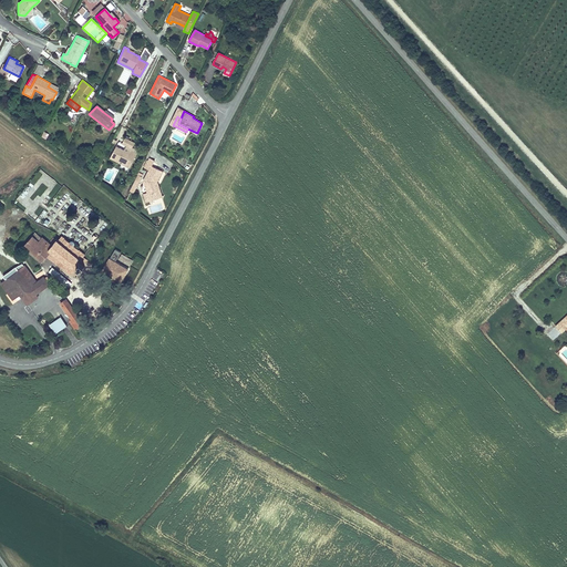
[(122,142),(126,145),(131,147),(133,142),(124,137),(122,142)]
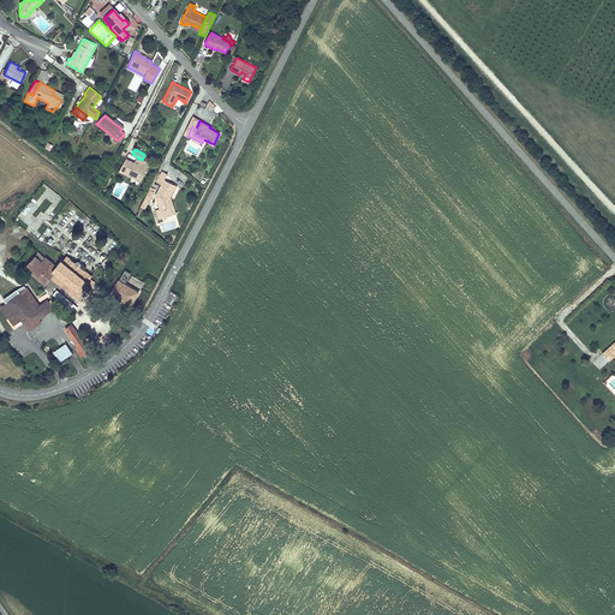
[(119,171),(132,177),(133,174),(142,178),(148,167),(141,162),(138,166),(133,165),(135,162),(125,157),(119,171)]
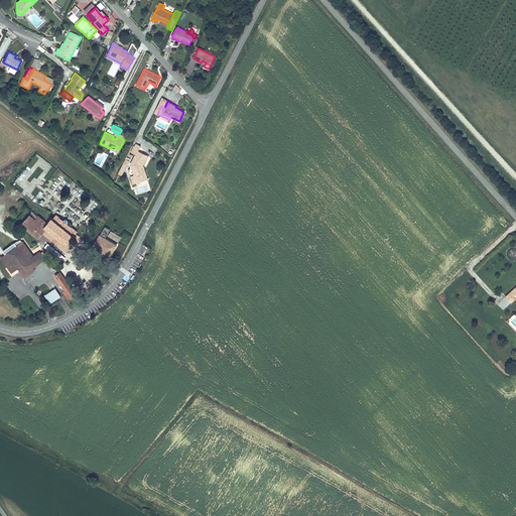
[(131,163),(135,174),(136,177),(144,174),(141,166),(143,164),(148,154),(139,149),(141,145),(137,143),(132,152),(136,154),(131,163)]
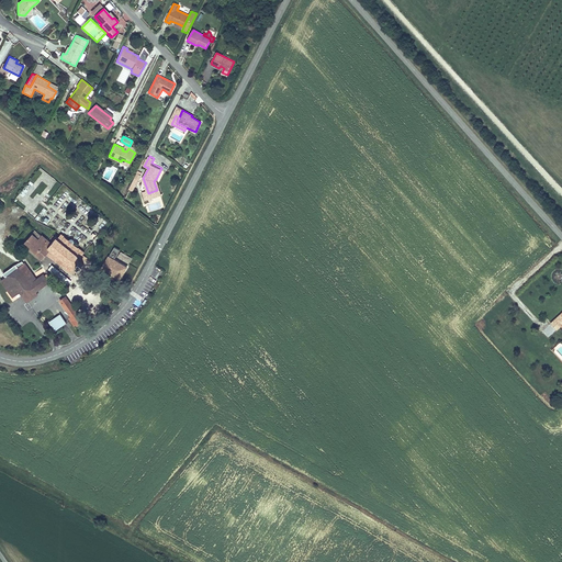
[(136,172),(128,188),(132,190),(141,175),(136,172)]
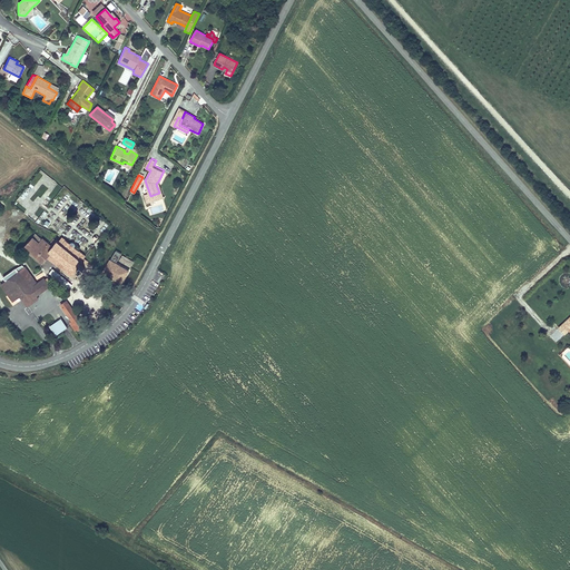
[(159,193),(150,196),(149,193),(146,194),(148,202),(164,196),(158,182),(156,184),(159,193)]
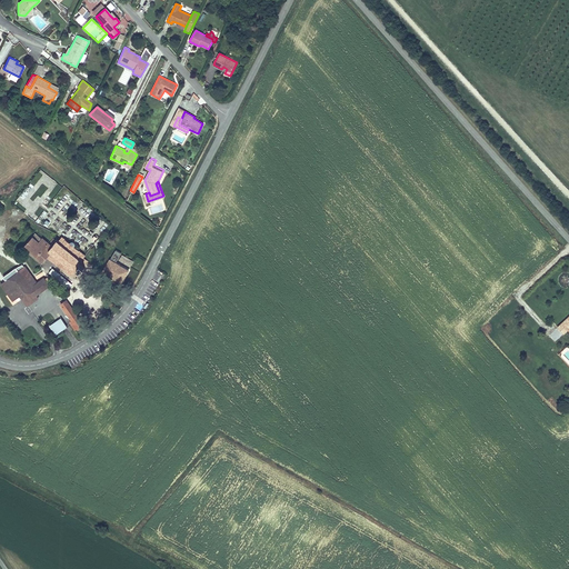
[(81,211),(86,218),(95,213),(90,206),(81,211)]
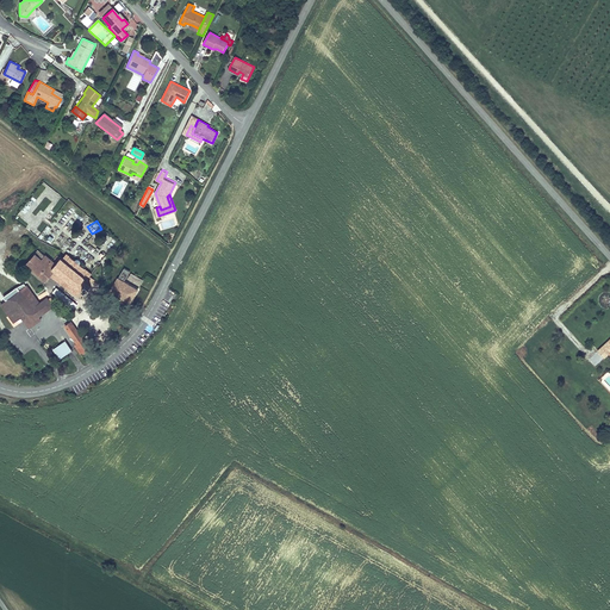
[(45,235),(51,229),(44,222),(38,226),(45,235)]
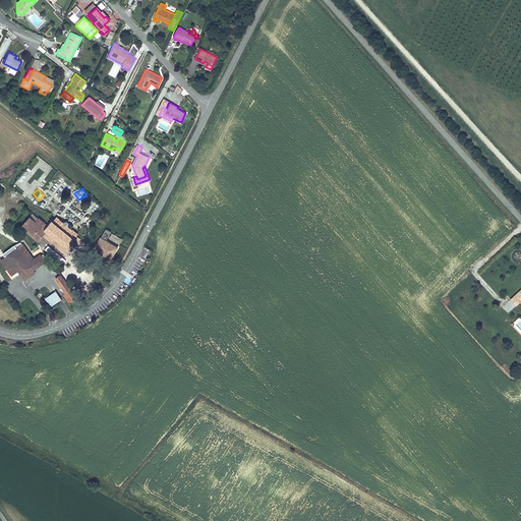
[(87,208),(93,214),(100,206),(94,199),(87,208)]
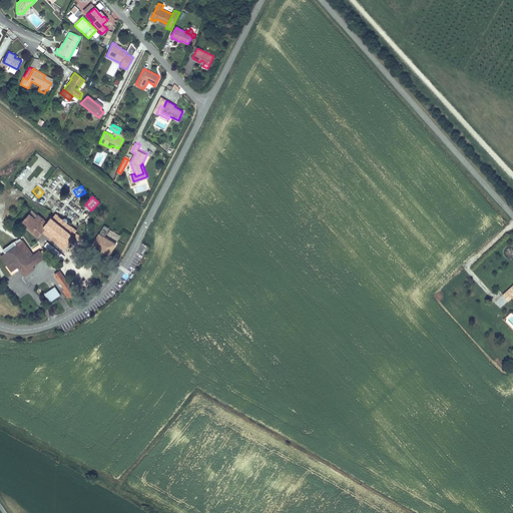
[(47,227),(44,224),(47,220),(34,210),(24,223),(40,236),(43,232),(47,227)]
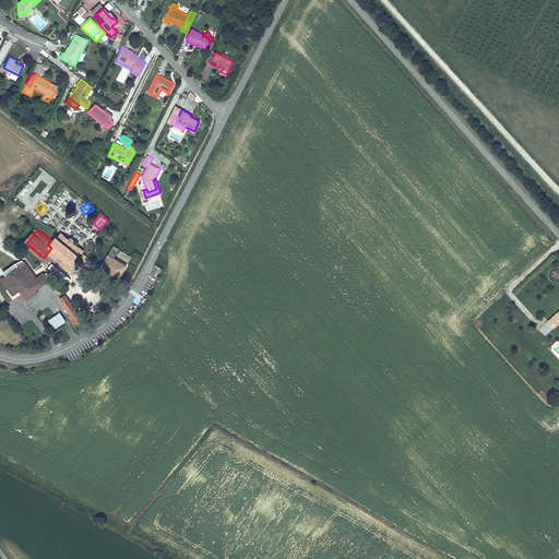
[(48,245),(51,248),(59,253),(56,260),(70,270),(76,271),(79,268),(81,270),(86,262),(83,261),(86,257),(83,253),(85,251),(60,233),(57,237),(55,236),(51,240),(48,245)]
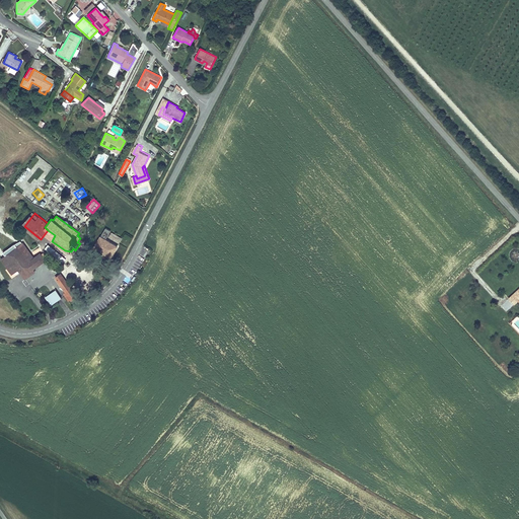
[(105,226),(101,234),(106,237),(110,229),(105,226)]
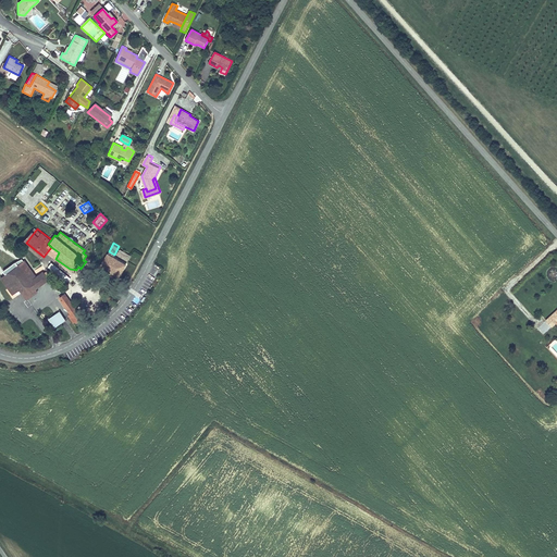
[(59,252),(51,247),(47,252),(56,259),(59,252)]
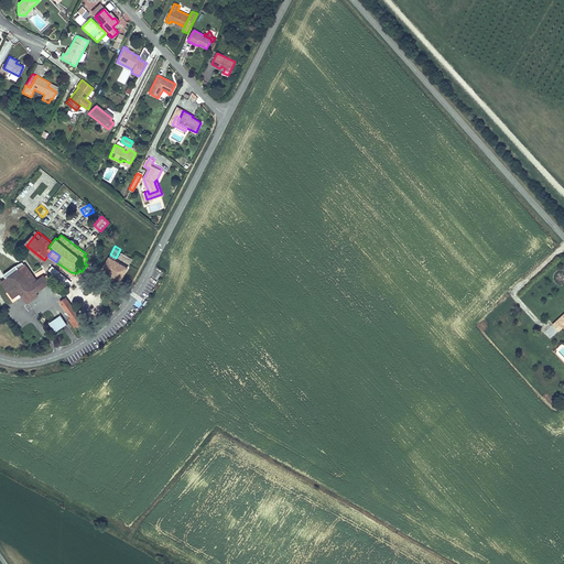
[(121,279),(129,266),(112,256),(105,269),(121,279)]
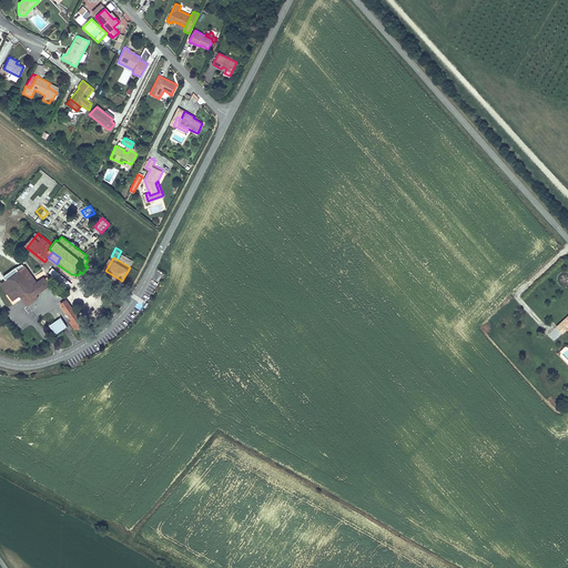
[(21,294),(29,304),(40,295),(38,292),(28,280),(31,276),(23,266),(1,284),(13,300),(21,294)]
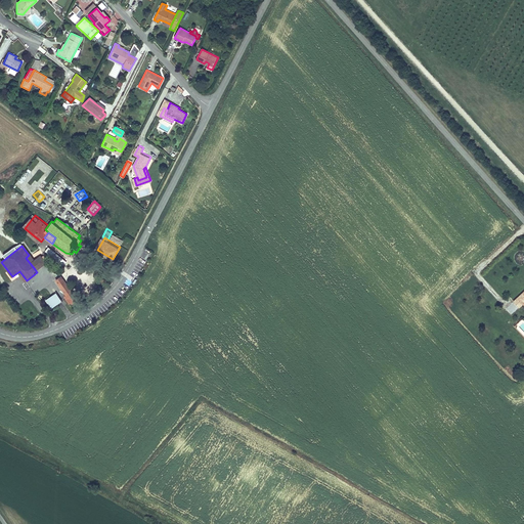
[(44,262),(39,255),(33,260),(29,255),(26,258),(35,269),(44,262)]
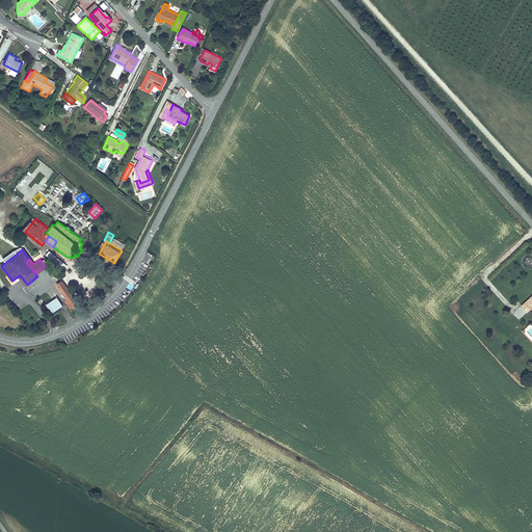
[(57,285),(69,299),(73,296),(62,281),(57,285)]
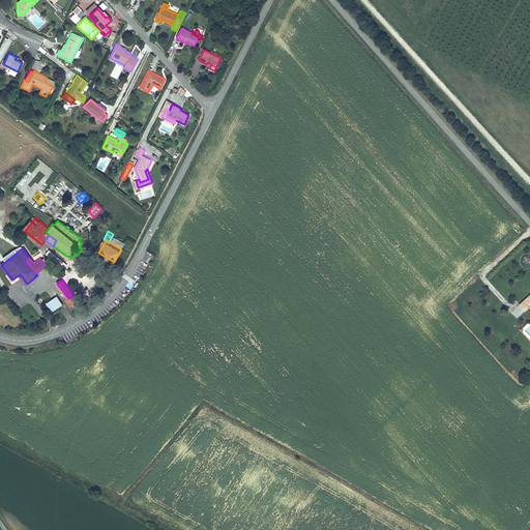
[(80,303),(72,295),(68,298),(69,300),(74,305),(75,306),(80,303)]
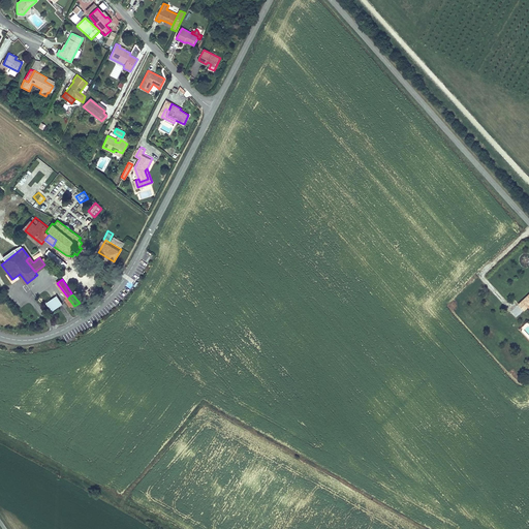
[(52,311),(62,304),(57,296),(45,303),(52,311)]
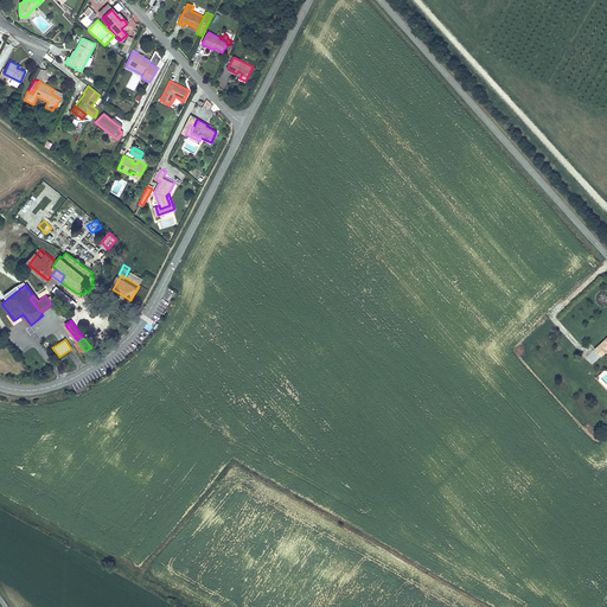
[(594,349),(601,357),(605,353),(598,346),(594,349)]
